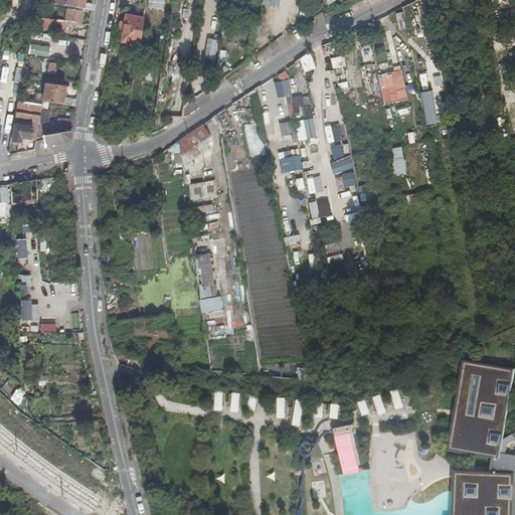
[(55,0),(35,0),(35,1),(68,6),(83,9),(92,10),(93,4),(86,3),(86,0),(68,0),(68,3),(55,0)]
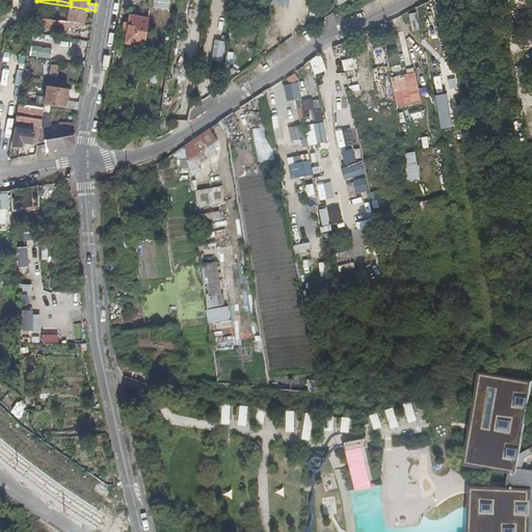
[(169,9),(169,0),(153,0),(154,8),(169,9)]
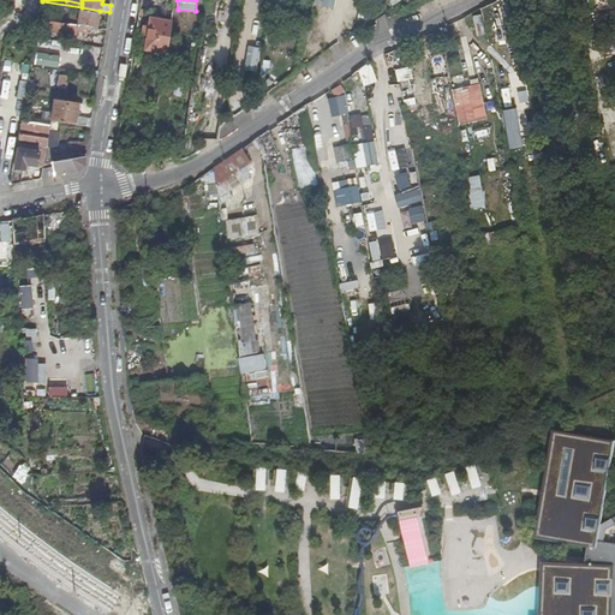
[(82,7),(79,25),(97,29),(100,11),(82,7)]
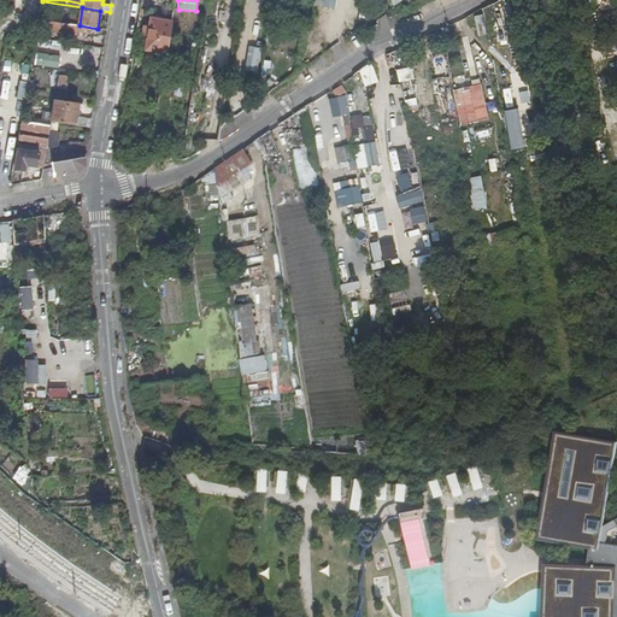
[(57,12),(41,10),(39,19),(56,22),(57,12)]
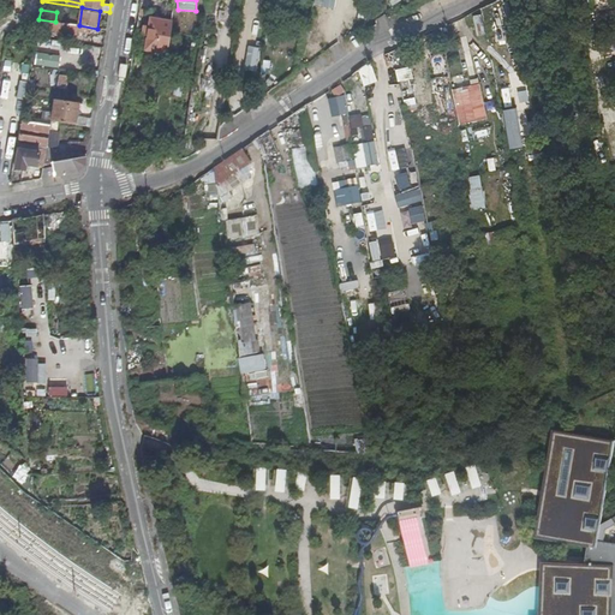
[(473,16),(479,35),(485,33),(481,15),(473,16)]
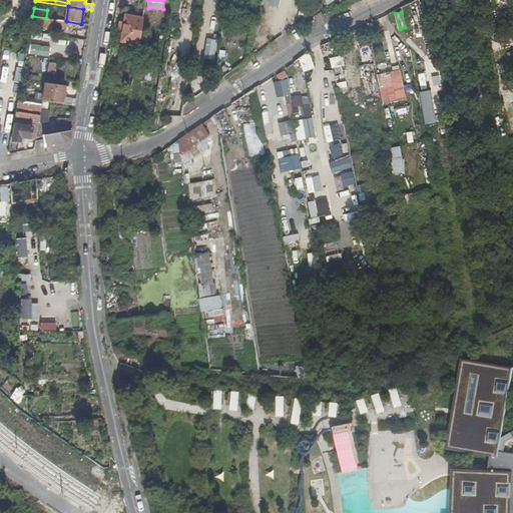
[(120,40),(138,42),(143,16),(124,14),(120,40)]
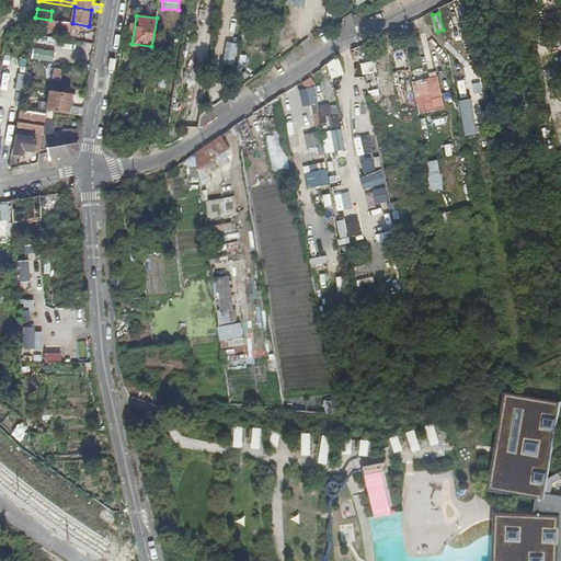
[(92,33),(93,27),(89,26),(72,23),(50,20),(35,18),(35,24),(33,34),(43,36),(45,29),(70,33),(71,30),(92,33)]
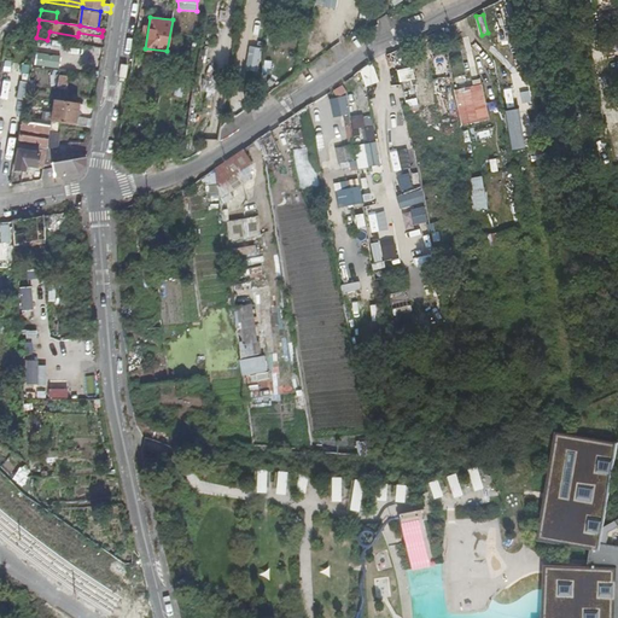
[(605,40),(617,35),(617,23),(600,29),(601,33),(604,31),(605,40)]
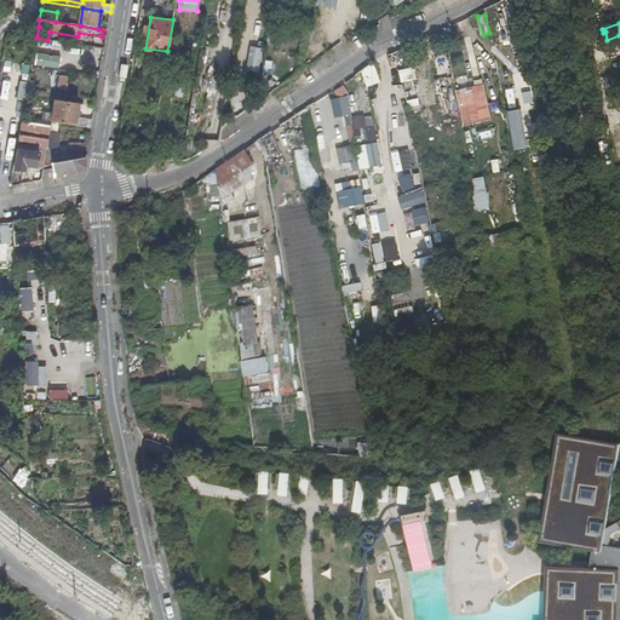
[(606,32),(603,33),(595,35),(596,42),(607,40),(606,32)]
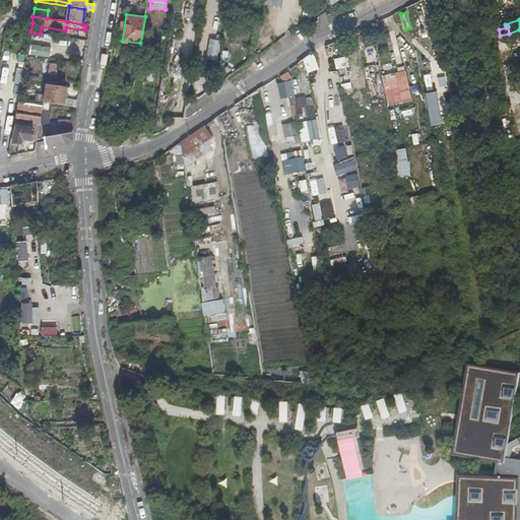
[(31,35),(30,42),(51,45),(52,38),(31,35)]
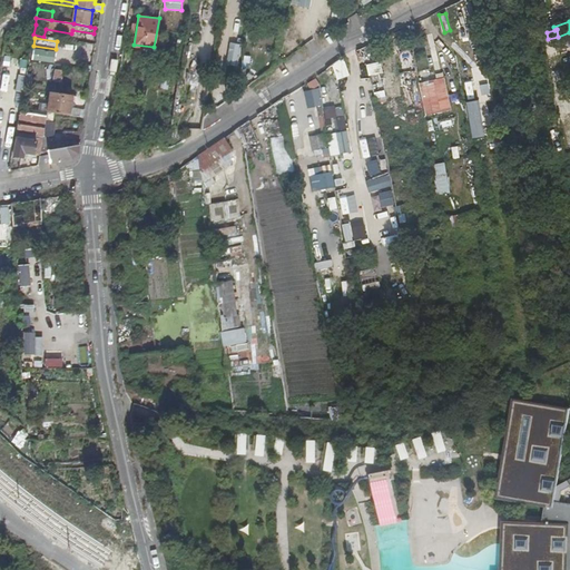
[(228,64),(239,65),(242,45),(232,43),(228,64)]
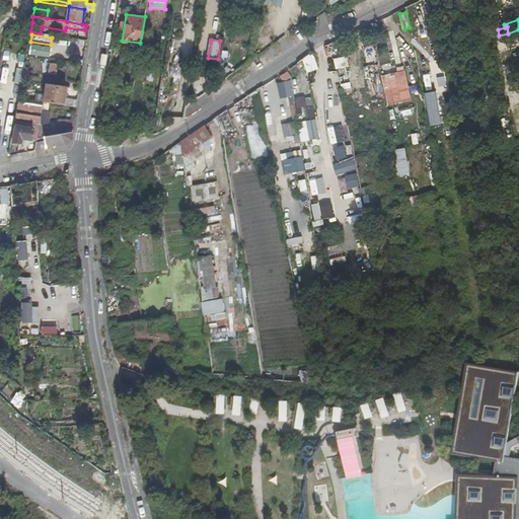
[(29,46),(29,56),(50,58),(51,47),(29,46)]
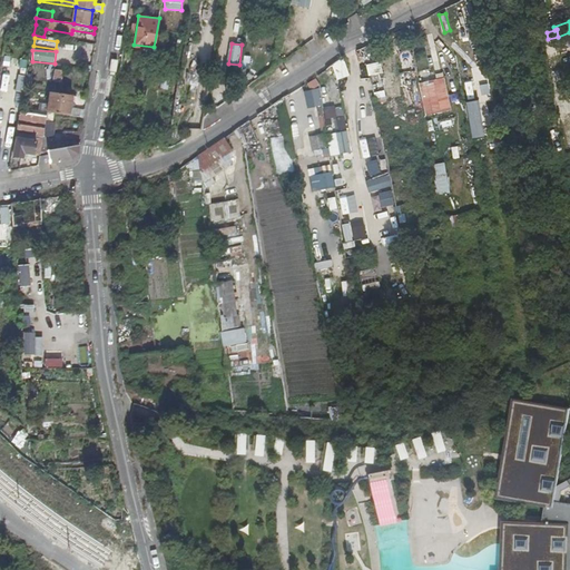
[(337,79),(351,75),(345,58),(332,62),(337,79)]
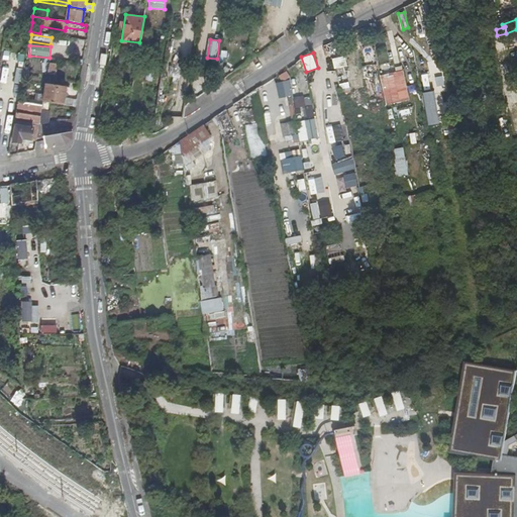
[(334,68),(349,66),(348,56),(333,58),(334,68)]
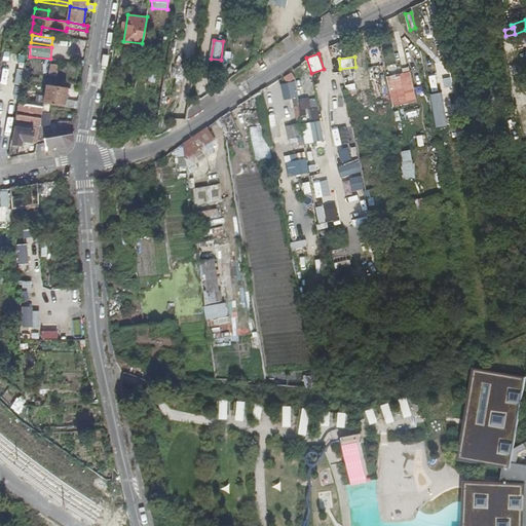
[(430,76),(438,125),(453,123),(448,89),(439,90),(436,75),(430,76)]
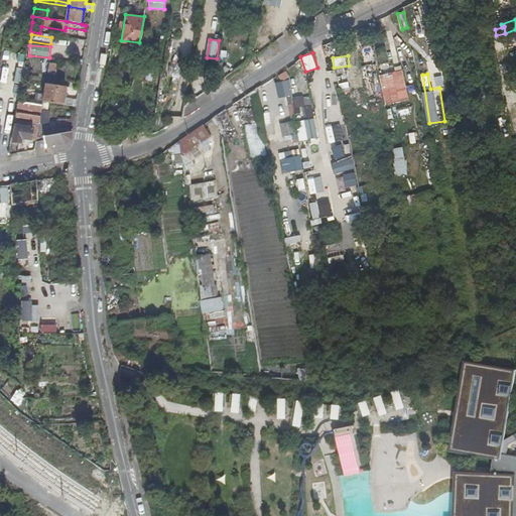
[(313,117),(311,95),(292,97),(291,80),(276,81),(277,97),(286,96),(287,104),(280,105),(280,113),(289,112),(290,118),(313,117)]
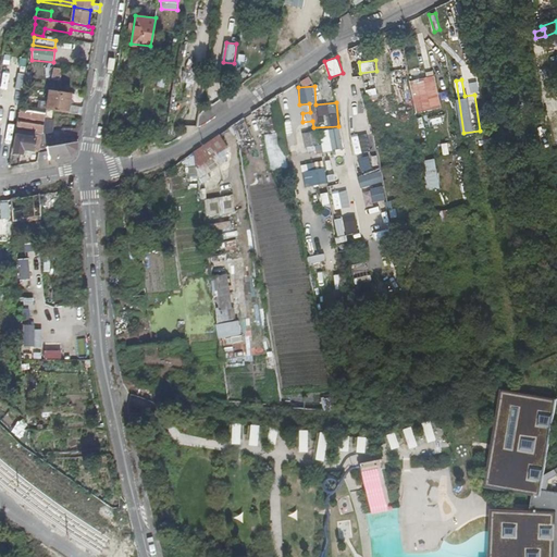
[(70,104),(71,94),(49,90),(46,110),(47,110),(54,111),(82,115),(83,107),(70,104)]
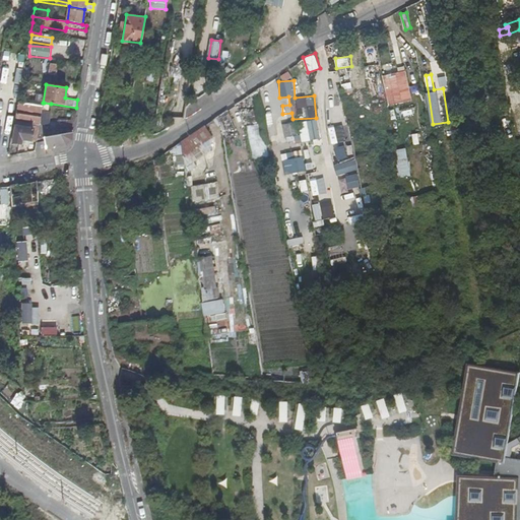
[(391,98),(400,95),(398,86),(389,88),(391,98)]
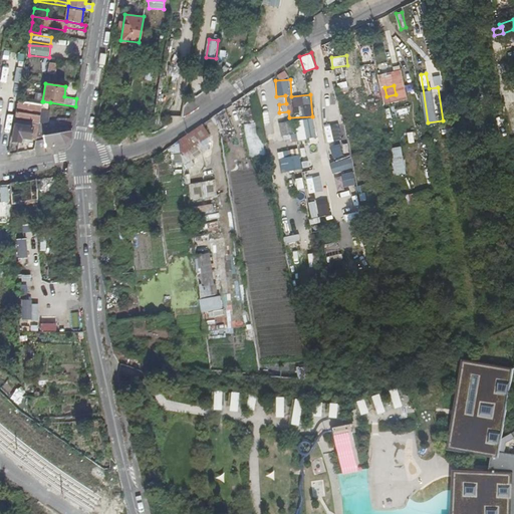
[(254,107),(259,106),(256,88),(250,92),(251,99),(253,98),(254,107)]
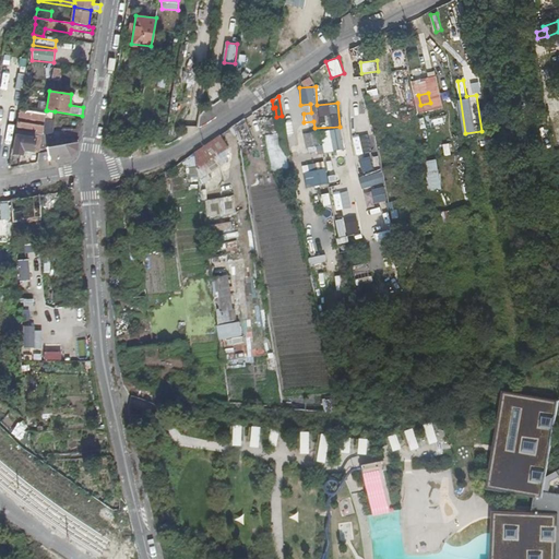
[(24,150),(40,152),(47,110),(46,110),(21,106),(12,153),(23,155),(24,150)]
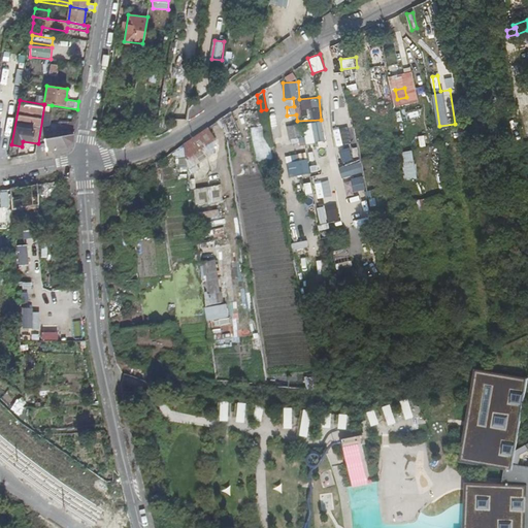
[(50,121),(52,105),(44,104),(38,143),(36,155),(67,149),(73,142),(74,136),(47,140),(48,131),(75,129),(76,121),(51,122),(51,121),(50,121)]
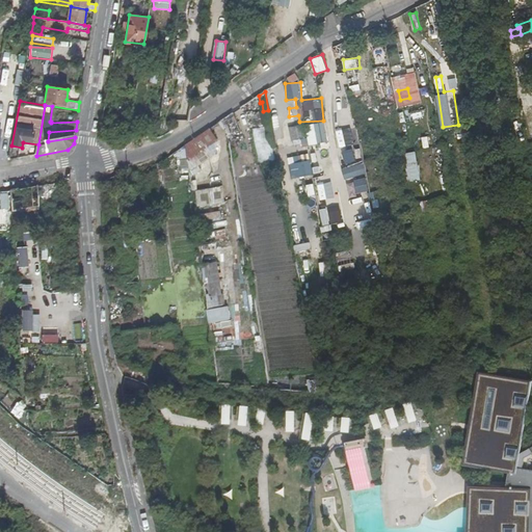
[(261,127),(271,126),(268,110),(263,111),(258,112),(261,127)]
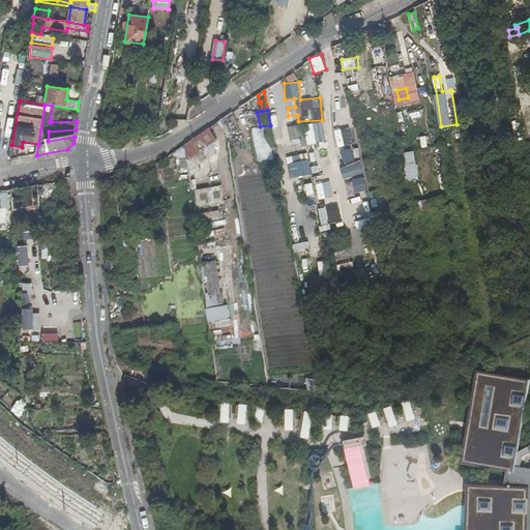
[(327,140),(323,119),(288,127),(293,147),(327,140)]
